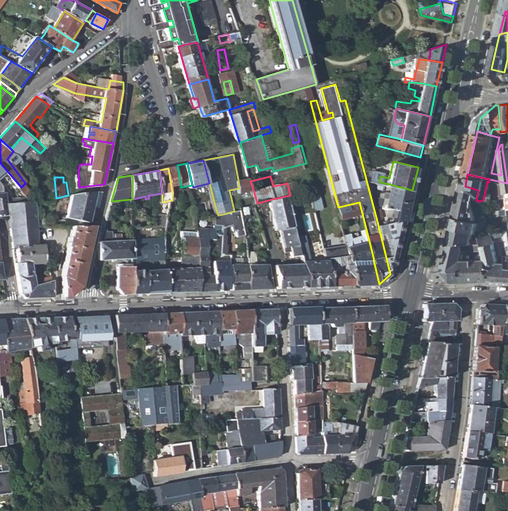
[(249,178),(238,180),(239,188),(239,193),(253,189),(250,181),(249,178)]
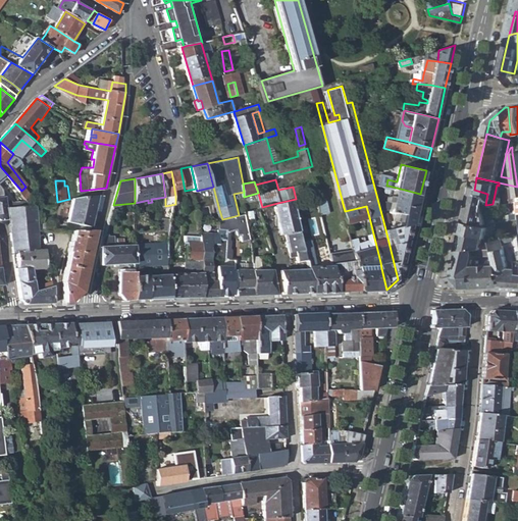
[(517,187),(508,185),(511,193),(517,193),(517,187)]
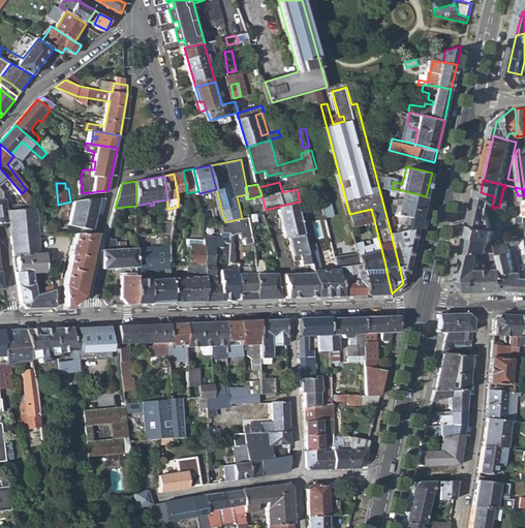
[(391,233),(403,283),(407,280),(426,196),(394,188),(393,192),(402,194),(401,200),(399,199),(398,202),(400,203),(398,212),(398,213),(406,215),(404,224),(406,224),(405,227),(393,230),(391,233)]
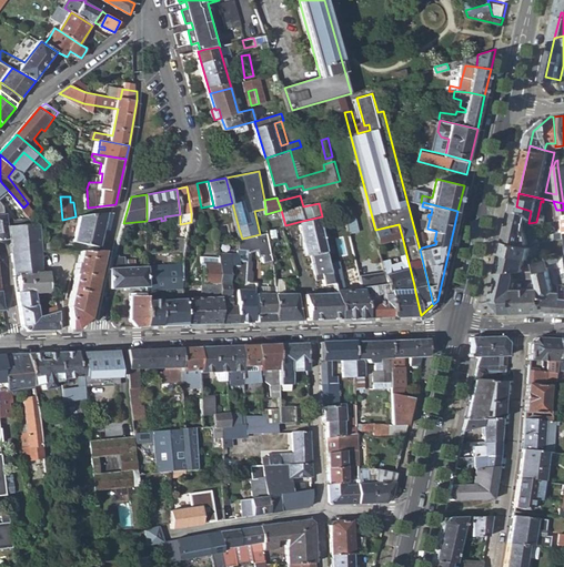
[(354,204),(346,206),(352,233),(361,230),(354,204)]
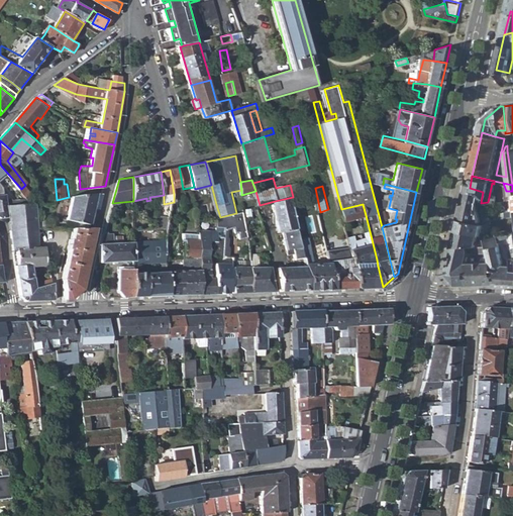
[(464,215),(484,220),(481,206),(481,203),(483,192),(470,188),(464,215)]
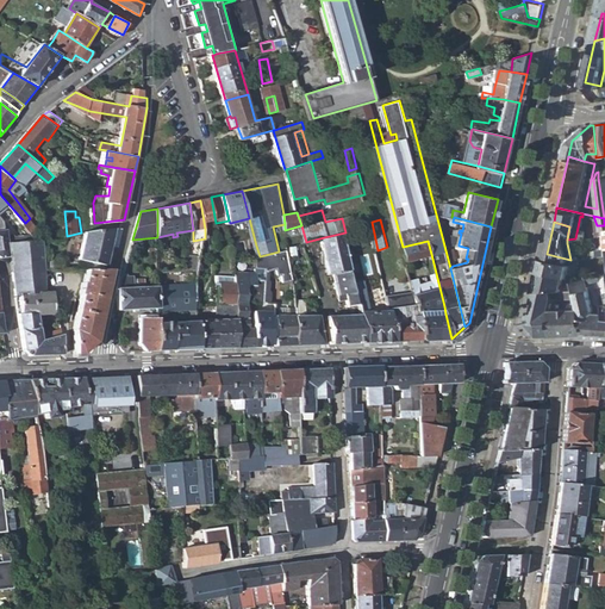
[(87,231),(81,259),(107,265),(112,244),(118,244),(123,227),(87,231)]
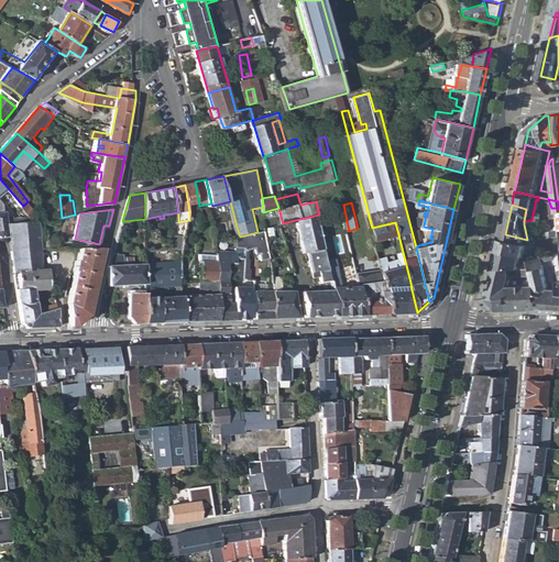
[(8,211),(0,211),(0,233),(4,237),(12,235),(10,223),(8,211)]
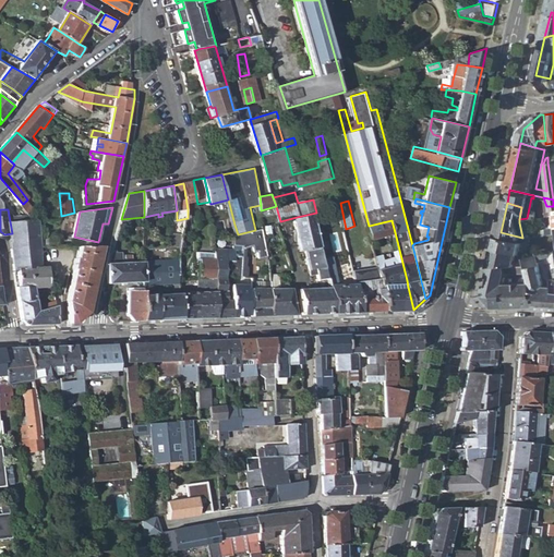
[(316,213),(297,217),(301,250),(305,249),(314,271),(320,270),(321,278),(329,276),(328,268),(326,257),(316,213)]
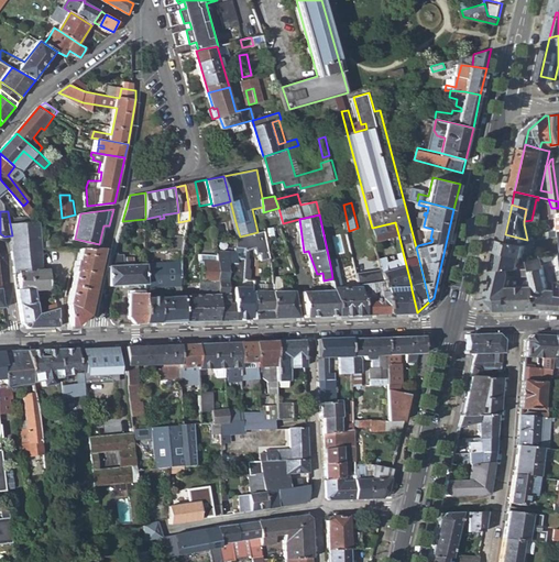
[(36,221),(10,223),(12,235),(14,251),(29,250),(29,248),(43,248),(42,221),(36,221)]
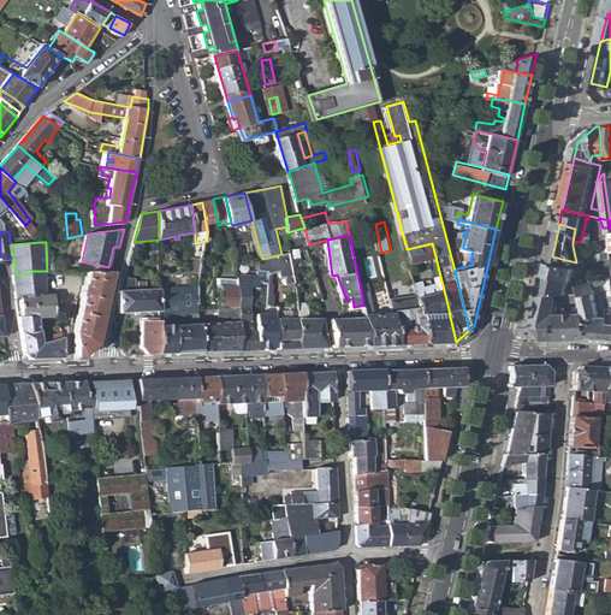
[(421,301),(423,314),(449,309),(444,290),(425,295),(423,290),(426,289),(421,267),(416,267),(415,261),(435,256),(432,243),(407,249),(421,301)]
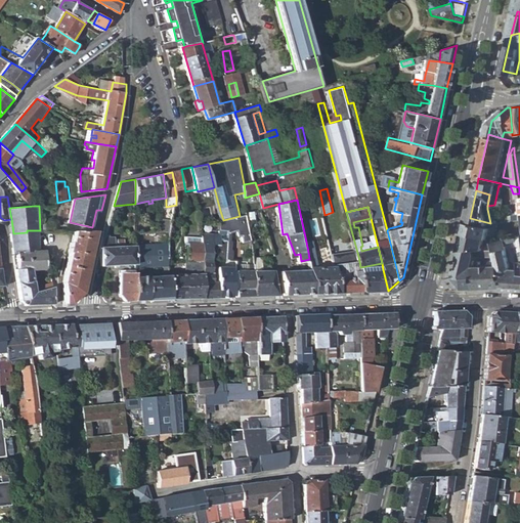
[(220,211),(208,213),(209,222),(220,220),(223,220),(220,211)]
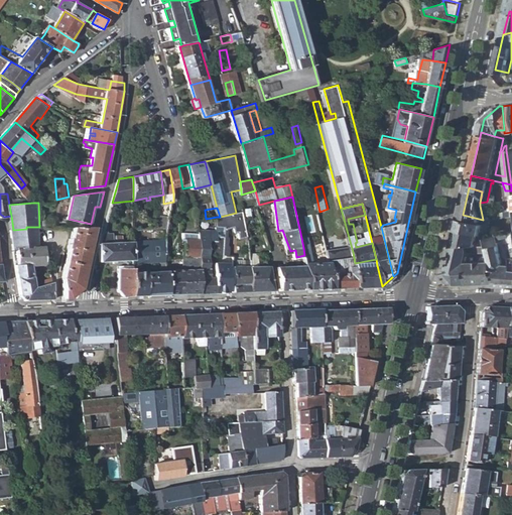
[(220,217),(217,217),(218,224),(220,224),(221,224),(239,220),(247,218),(245,211),(236,213),(220,217)]
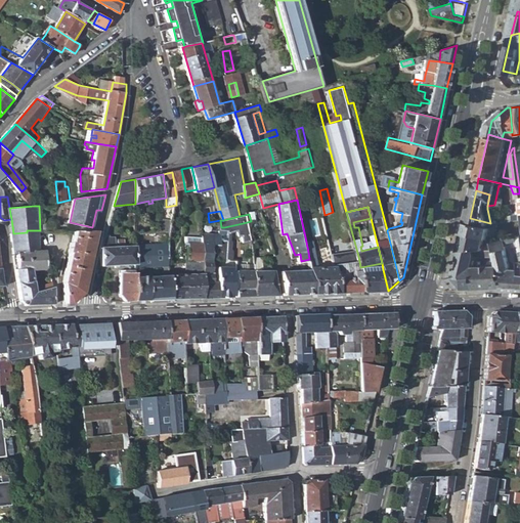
[(469,220),(463,250),(485,249),(488,236),(490,236),(492,225),(469,220)]
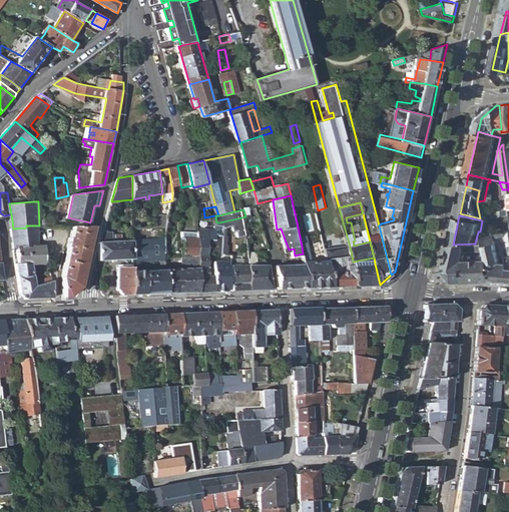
[(245,216),(237,218),(240,232),(247,231),(245,216)]
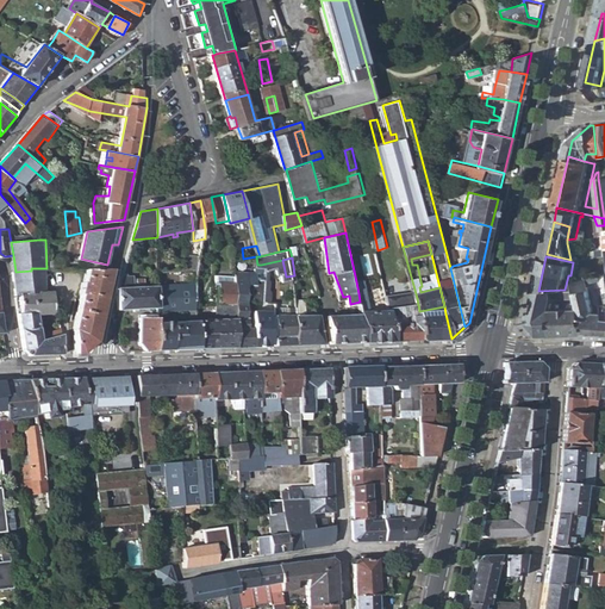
[(125,266),(119,287),(120,309),(137,308),(141,308),(158,308),(160,285),(148,286),(148,278),(136,279),(136,266),(125,266)]
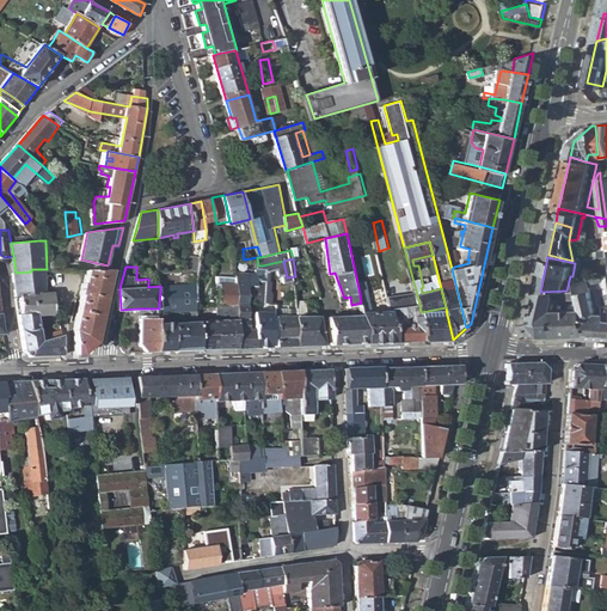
[(31,272),(16,273),(19,295),(23,295),(36,294),(48,293),(48,281),(47,269),(31,269),(31,272)]
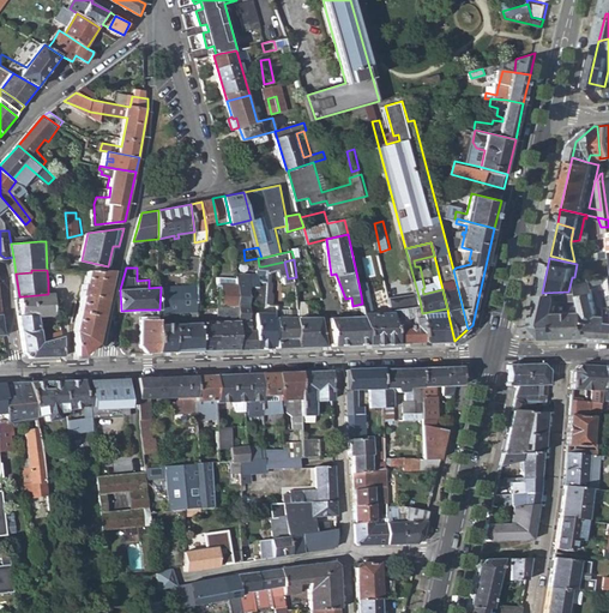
[(84,295),(76,331),(77,355),(84,355),(98,342),(114,270),(90,270),(88,283),(85,283),(83,294),(84,295)]
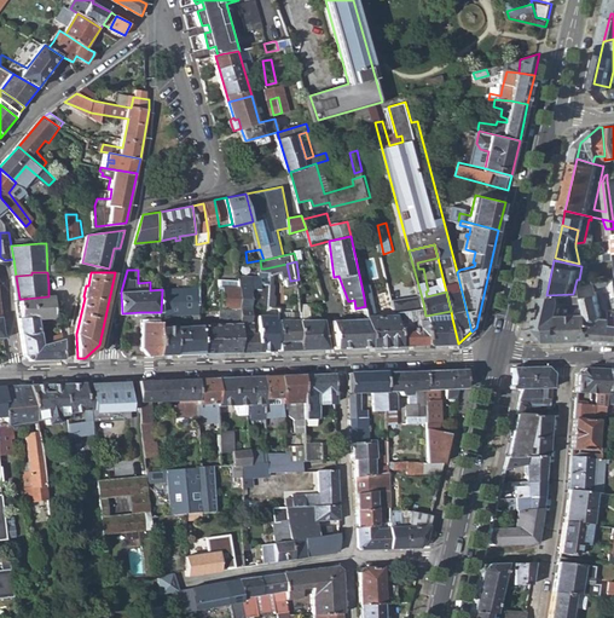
[(254,275),(243,275),(243,279),(242,307),(253,307),(253,290),(255,290),(254,275)]
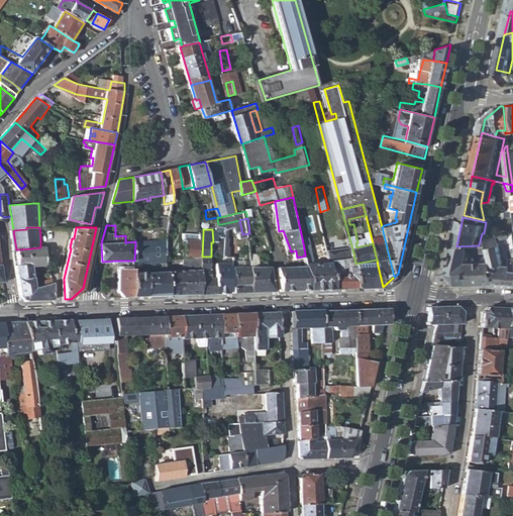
[(262,230),(262,233),(267,253),(273,251),(267,229),(262,230)]
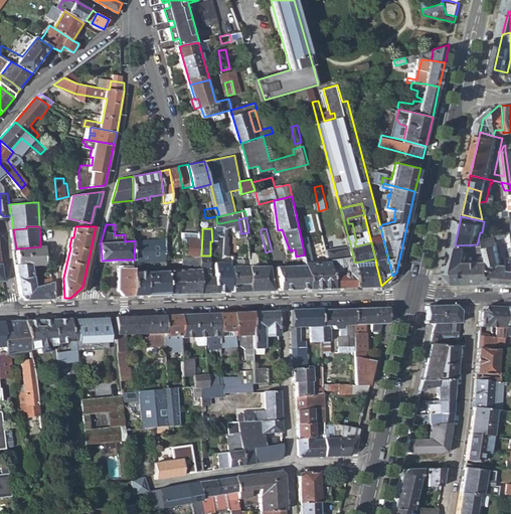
[(510,230),(486,236),(488,244),(499,282),(509,283),(510,283),(510,230)]
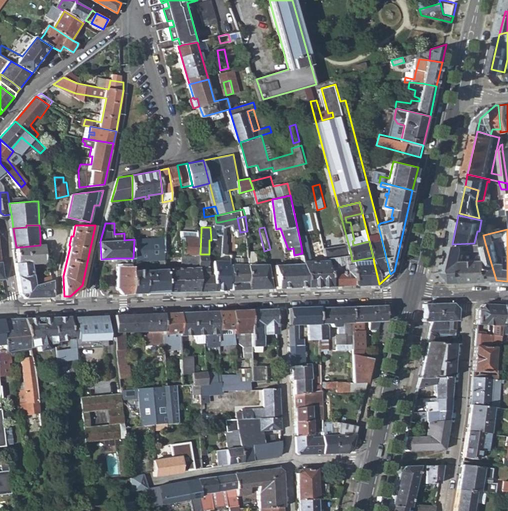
[(185,268),(168,267),(168,269),(167,292),(199,290),(200,254),(201,231),(183,230),(184,238),(185,238),(185,268)]
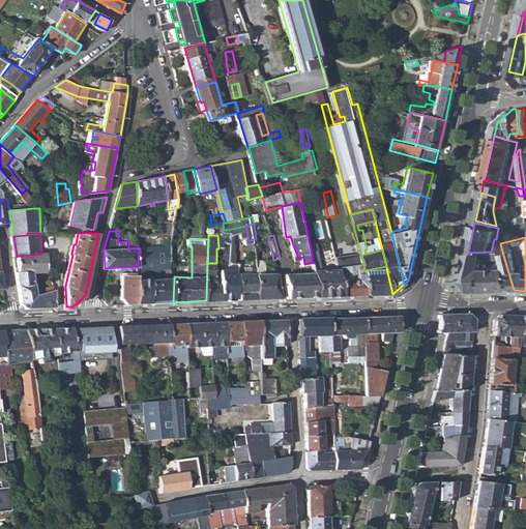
[(226,246),(223,246),(223,262),(230,263),(232,243),(226,242),(226,246)]
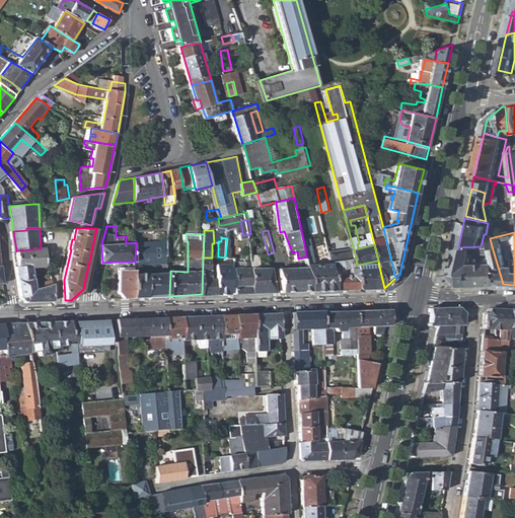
[(312,237),(303,239),(305,249),(315,248),(312,237)]
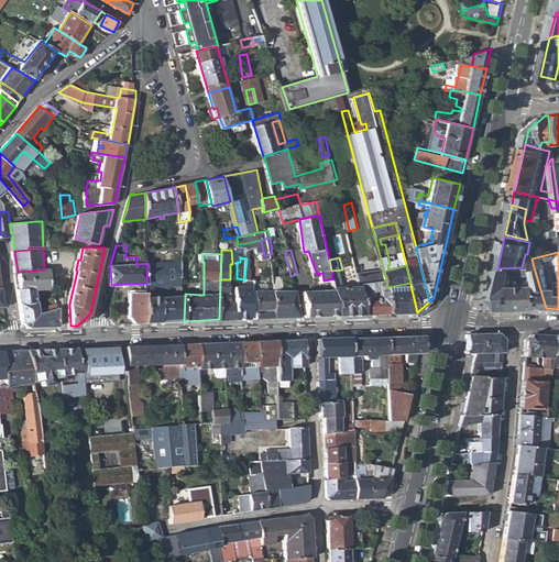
[(186,262),(148,263),(146,284),(146,285),(186,284),(186,262)]
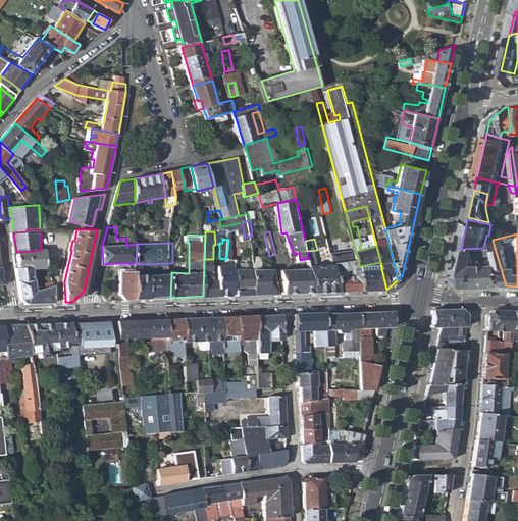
[(487,287),(506,285),(495,248),(483,248),(461,249),(455,274),(465,287),(487,287)]
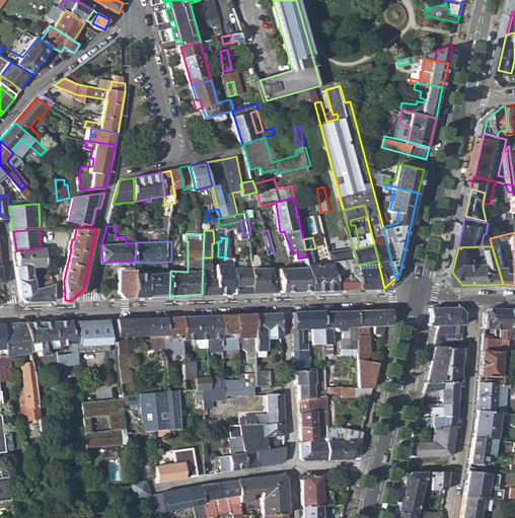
[(41,248),(30,249),(31,267),(34,267),(49,266),(47,247),(44,248),(41,248)]
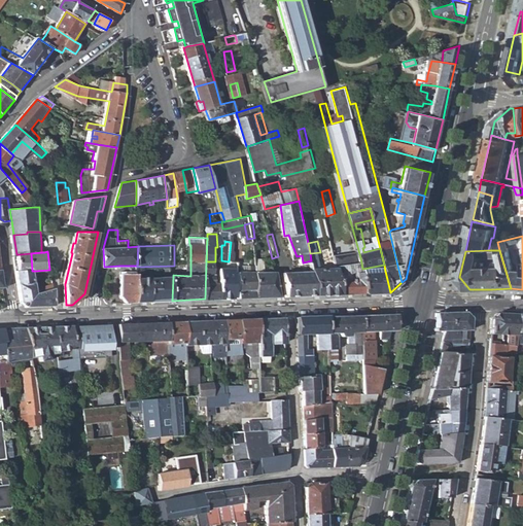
[(320,252),(310,253),(311,260),(313,269),(323,269),(320,252)]
